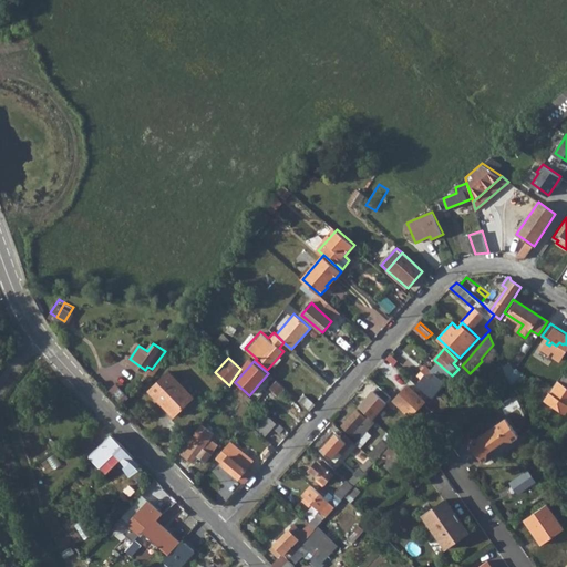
[(422,379),(418,384),(432,398),(440,391),(452,375),(443,368),(439,372),(443,375),(441,379),(426,367),(418,375),(422,379)]
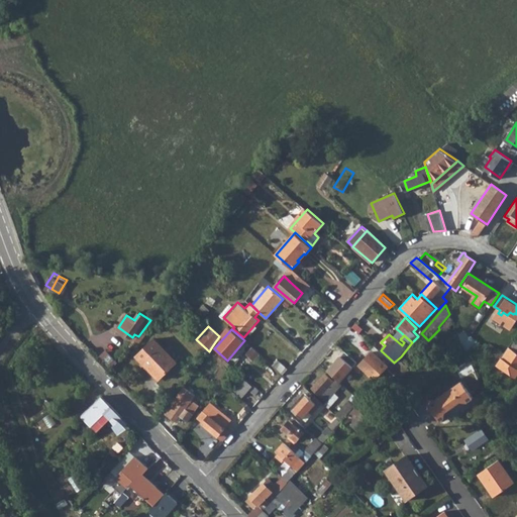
[(154,338),(136,355),(160,380),(178,363),(154,338)]
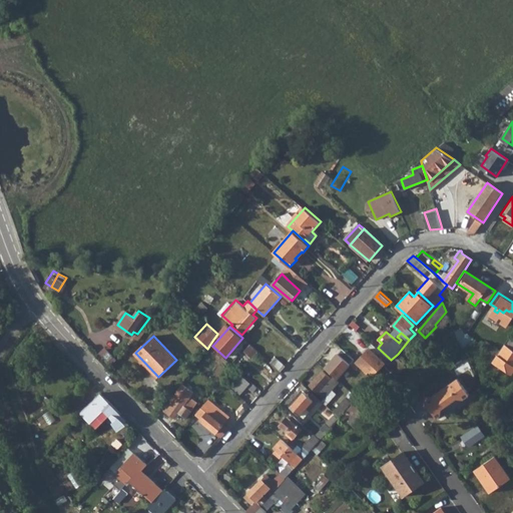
[(512,338),(510,336),(497,356),(512,366),(512,338)]
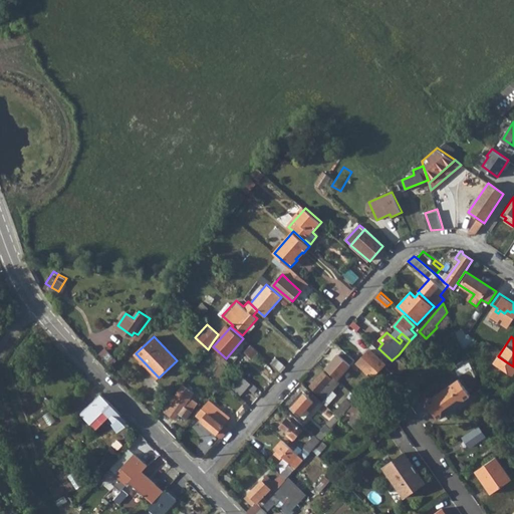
[(451,355),(457,366),(458,365),(468,358),(463,346),(453,350),(454,353),(451,355)]
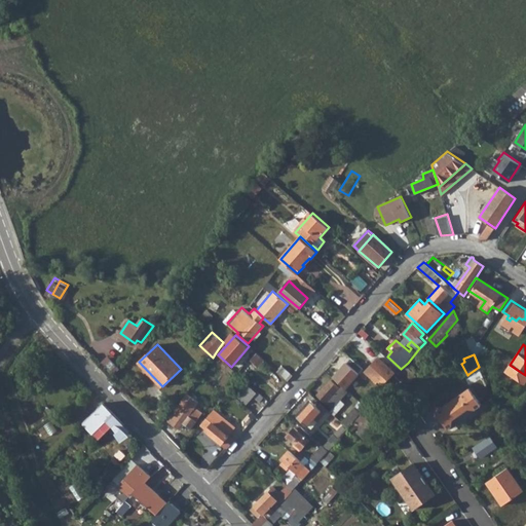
[(350,358),(332,378),(341,386),(345,390),(363,370),(350,358)]
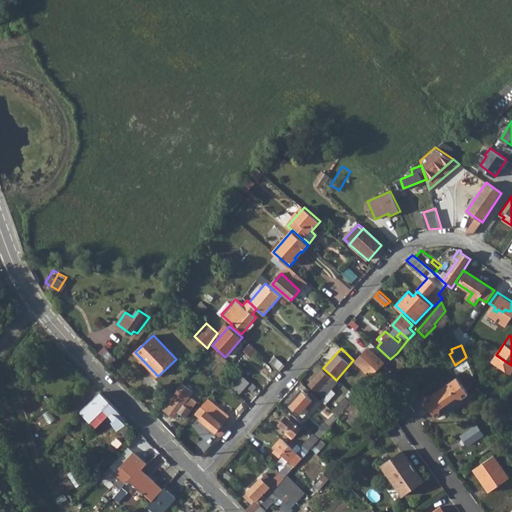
[(368,348),(355,361),(372,377),(384,362),(368,348)]
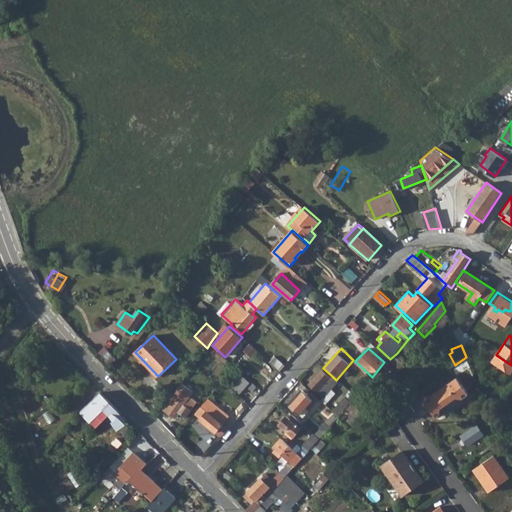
[(383,392),(408,363),(397,353),(390,359),(371,381),(383,392)]
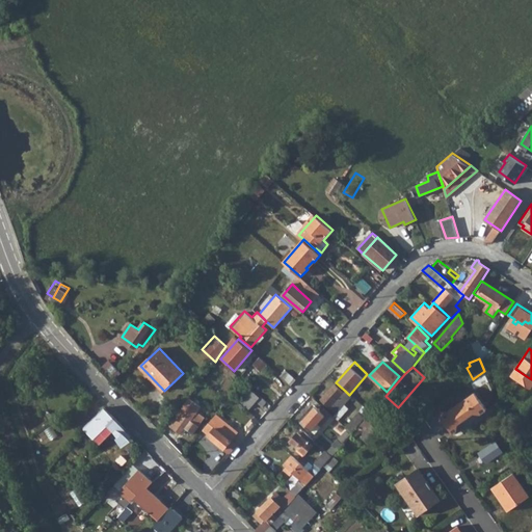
[(531,380),(514,369),(510,375),(531,390),(531,388),(531,380)]
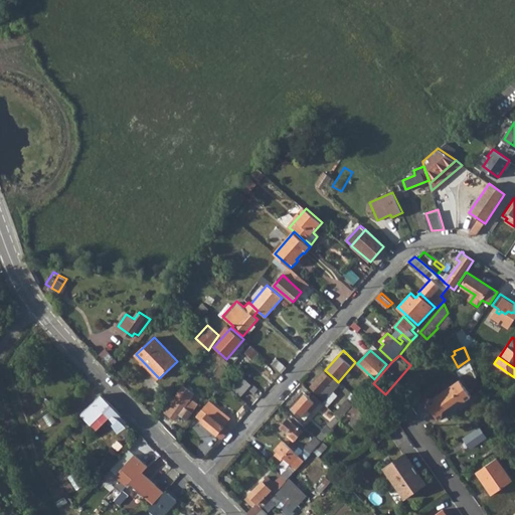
[(277,358),(272,362),(283,372),(287,367),(277,358)]
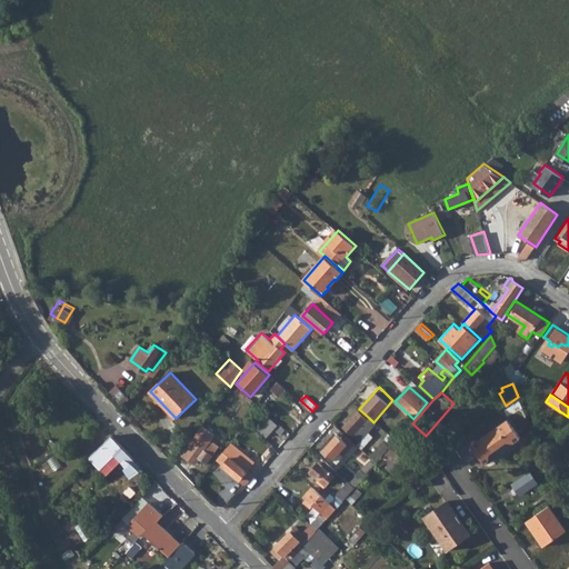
[(518,397),(507,405),(512,415),(523,409),(518,398),(518,397)]
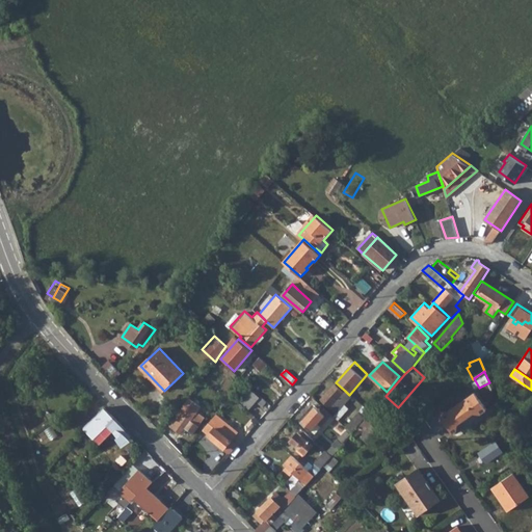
[(349,395),(345,391),(344,391),(335,383),(321,399),(337,415),(338,414),(343,418),(350,408),(346,404),(352,397),(349,395)]
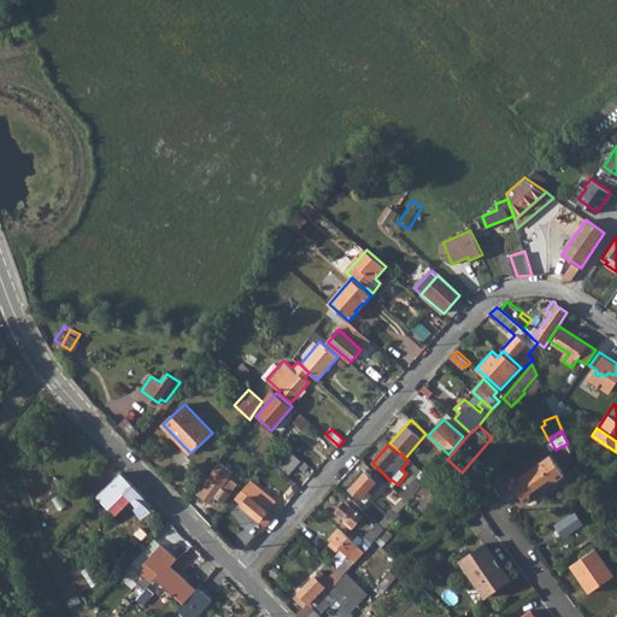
[(294,474),(303,457),(283,447),(275,464),(294,474)]
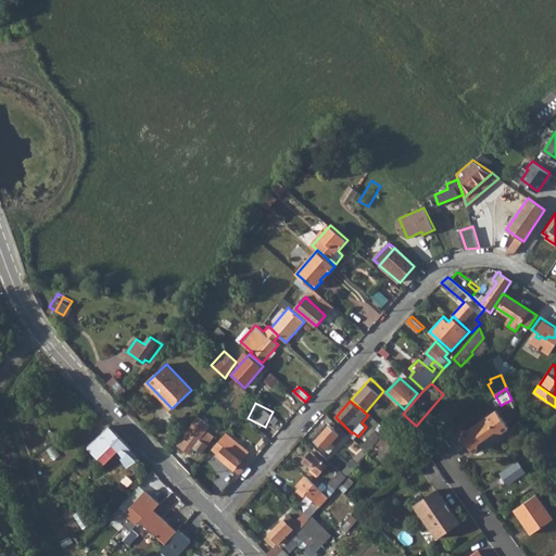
[(468,430),(460,434),(475,455),(510,430),(496,409),(468,430)]
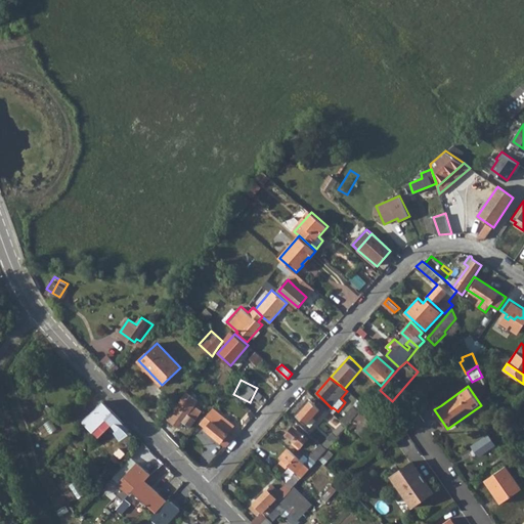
[(187,389),(166,419),(180,430),(185,424),(191,427),(197,420),(201,423),(208,415),(195,405),(200,398),(187,389)]
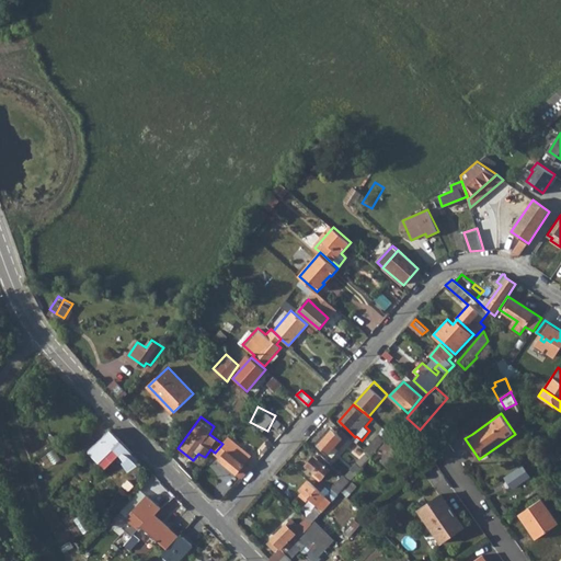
[(352,437),(343,430),(340,434),(332,427),(318,444),(330,454),(336,447),(340,450),(352,437)]
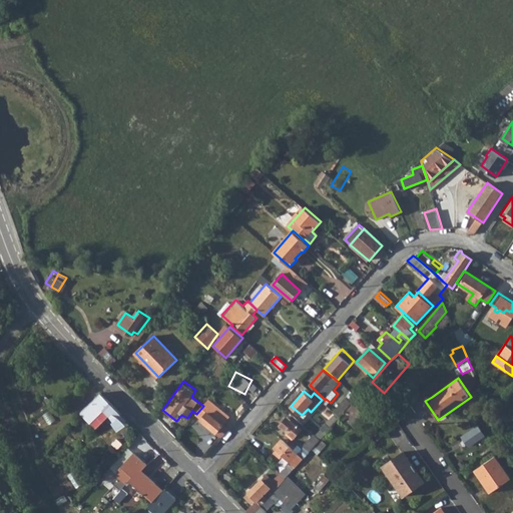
[(350,392),(334,411),(341,417),(345,413),(357,399),(350,392)]
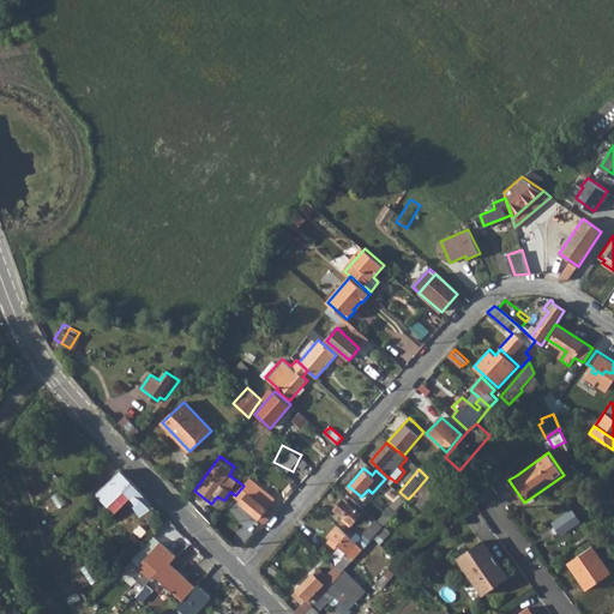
[(121,470),(97,494),(108,505),(125,489),(138,504),(146,495),(121,470)]
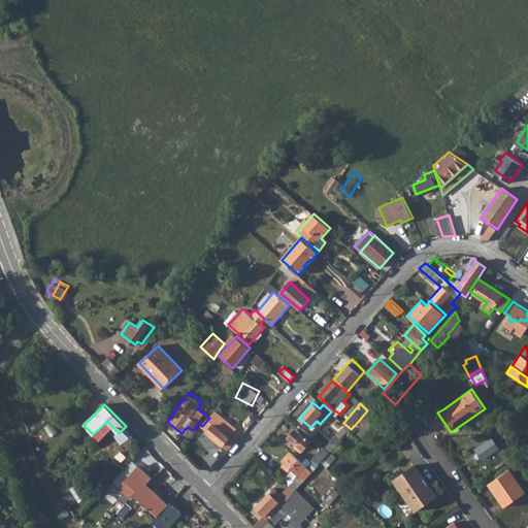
[(367,410),(355,425),(360,430),(376,411),(370,406),(367,410)]
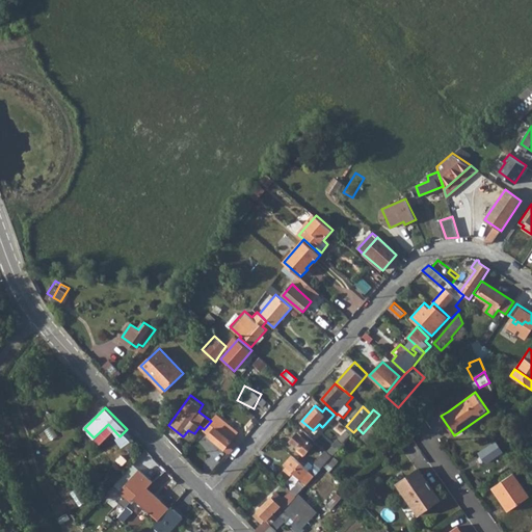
[(208,434),(231,454),(241,443),(234,436),(231,441),(214,427),(208,434)]
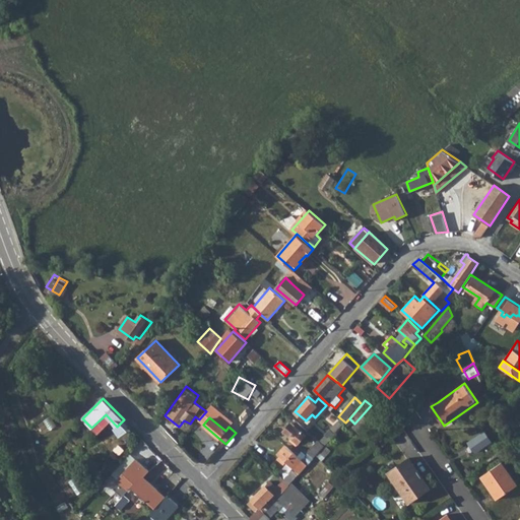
[(325,445),(299,421),(296,425),(291,421),(283,431),(300,445),(308,436),(316,443),(311,449),(307,446),(299,455),(309,464),(317,455),(325,445)]
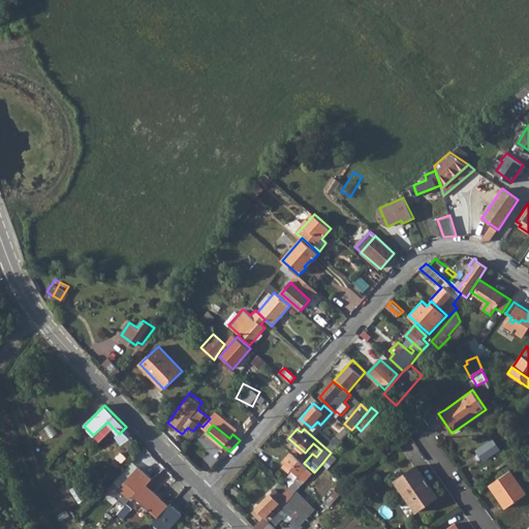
[(493,439),(476,450),(484,461),(500,449),(493,439)]
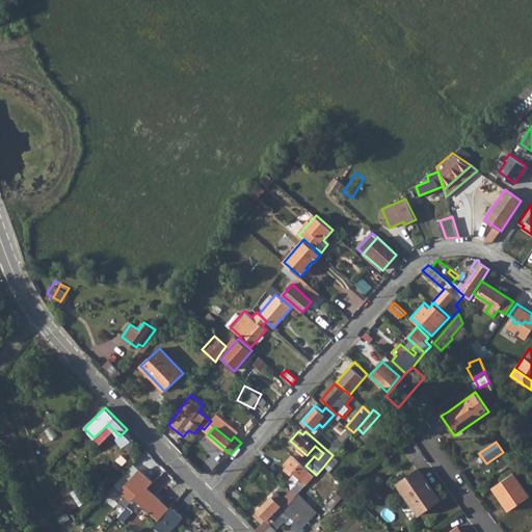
[(299,480),(290,490),(296,497),(299,494),(316,475),(306,466),(292,454),(284,462),(287,466),(284,470),(291,476),(295,472),(301,478),(304,480),(301,482),(299,480)]
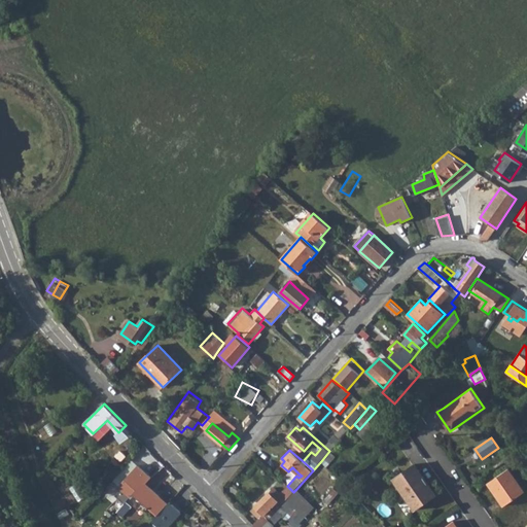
[(414,463),(392,479),(414,510),(429,499),(431,489),(427,483),(425,485),(420,479),(423,477),(414,463)]
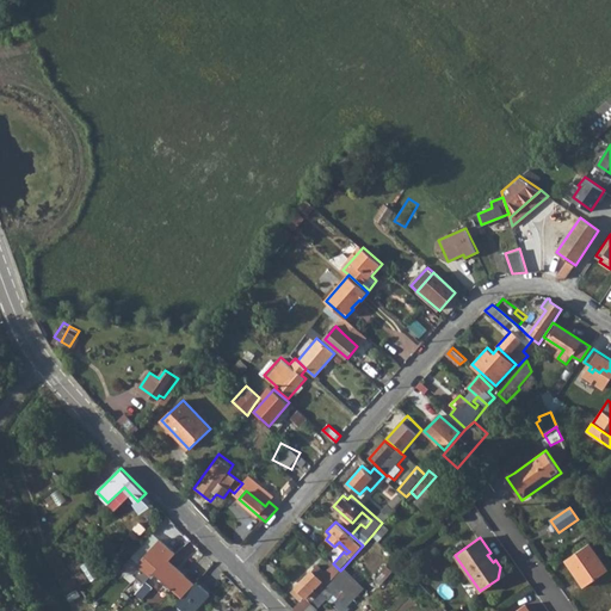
[(164,543),(148,560),(158,568),(154,573),(183,598),(196,584),(170,562),(176,554),(164,543)]
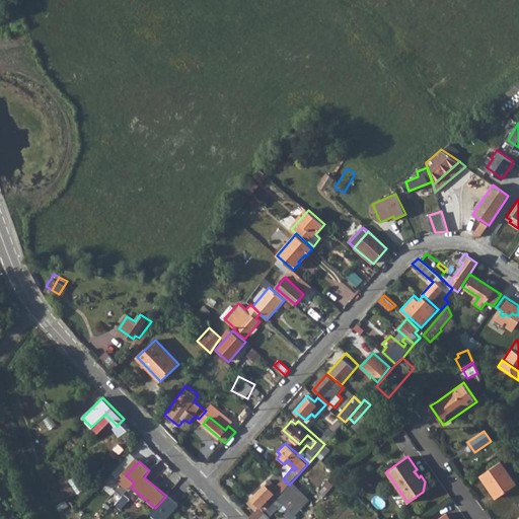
[(485,480),(497,499),(517,485),(502,461),(490,469),(494,474),(485,480)]
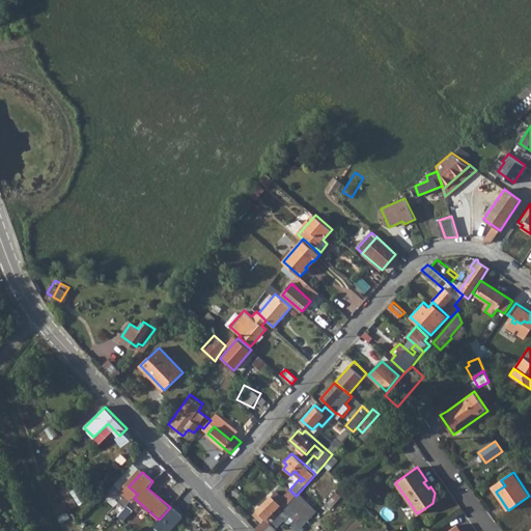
[(493,486),(496,492),(505,485),(501,480),(493,486)]
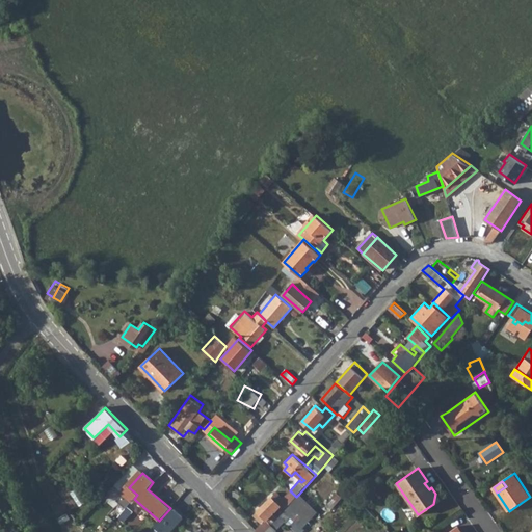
[(328,503),(334,508),(343,498),(338,493),(328,503)]
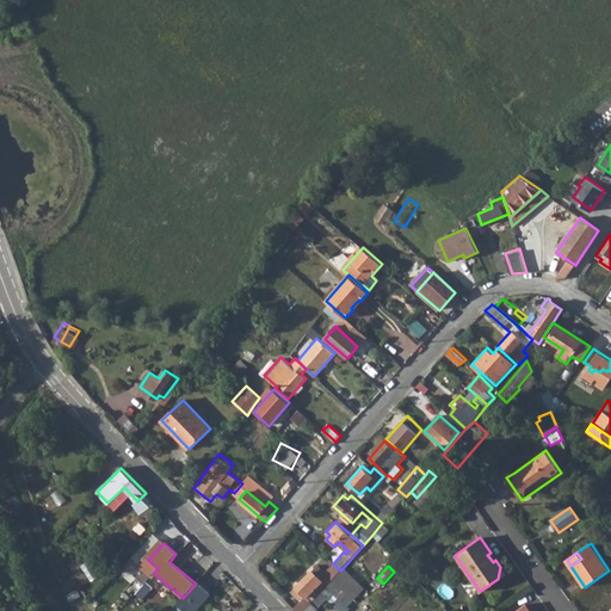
[(331,581),(303,610),(318,610),(328,600),(339,610),(349,610),(351,609),(347,605),(357,596),(356,594),(363,586),(344,567),(340,571),(339,573),(331,581)]
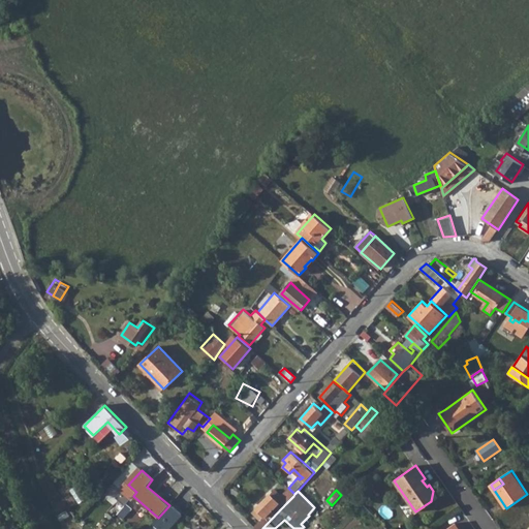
[(288,491),(282,498),(286,503),(293,496),(288,491)]
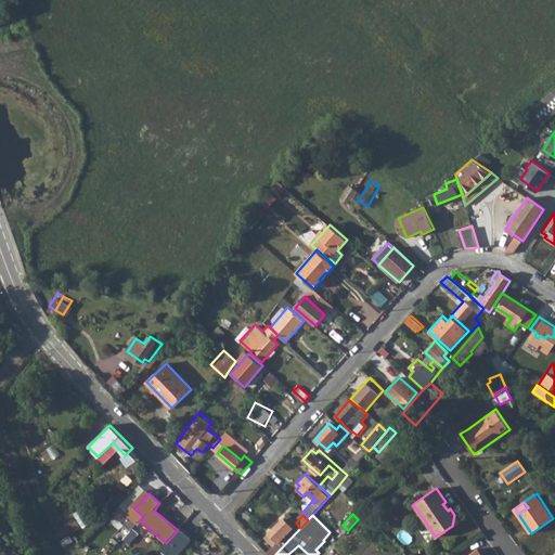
[(273,545),(267,553),(268,554),(275,554),(300,528),(296,523),(293,526),(284,518),(265,538),(273,545)]
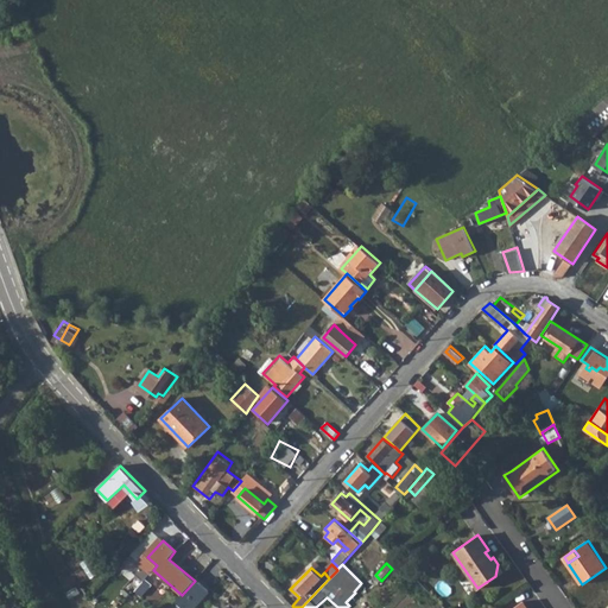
[(182,595),(176,601),(183,607),(194,607),(202,599),(206,602),(213,594),(196,578),(195,581),(182,595)]
